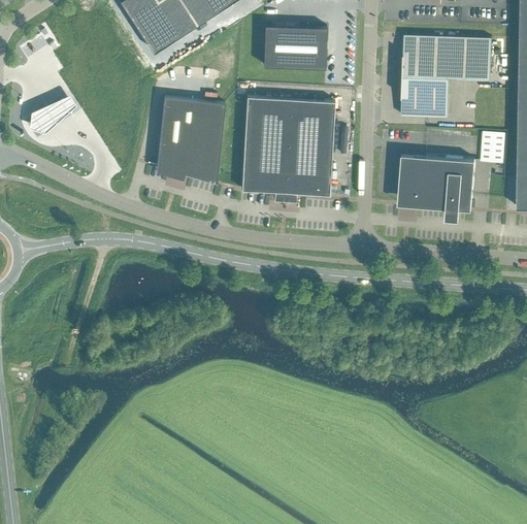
[(118,0),(119,0),(153,53),(232,0),(118,0)]
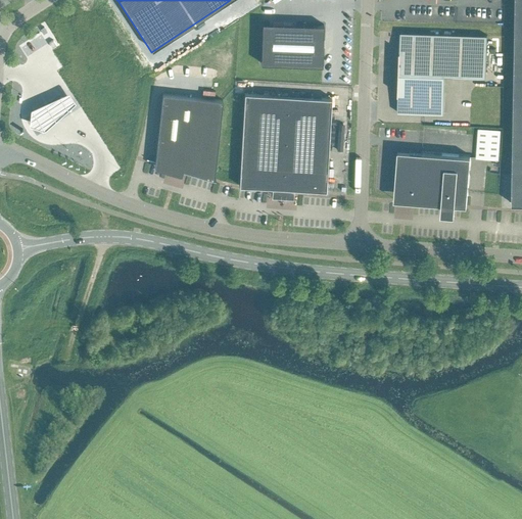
[(521,0),(514,0),(511,206),(521,206),(521,0)]
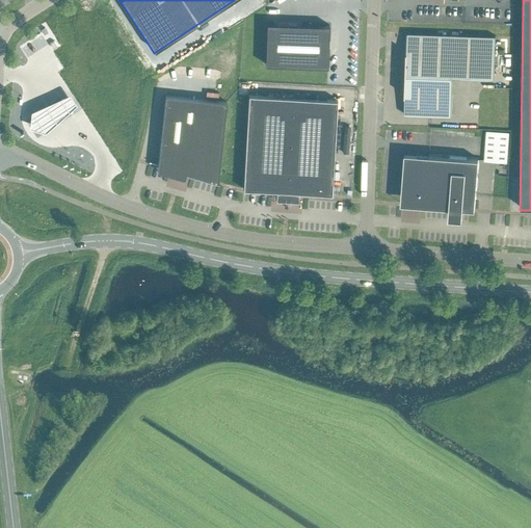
[(65,31),(70,29),(64,18),(60,20),(65,31)]
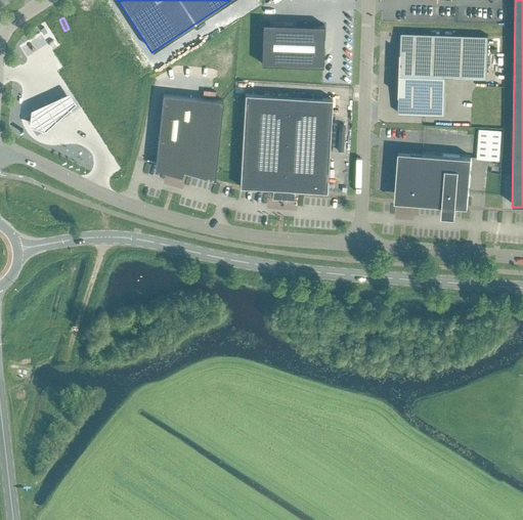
[(261,25),(260,66),(321,69),(322,28),(261,25)]
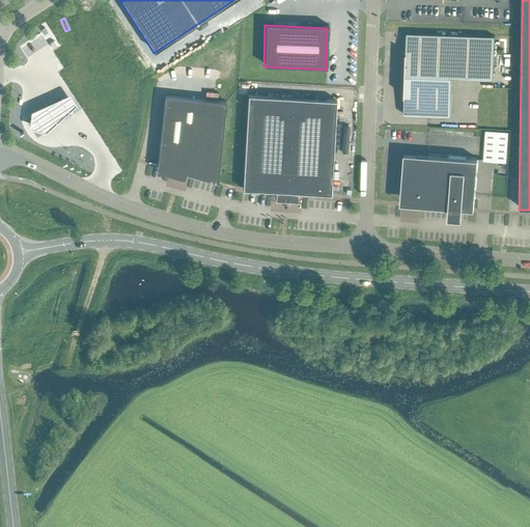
[(492,79),(494,38),(405,35),(402,116),(449,118),(450,78),(492,79)]
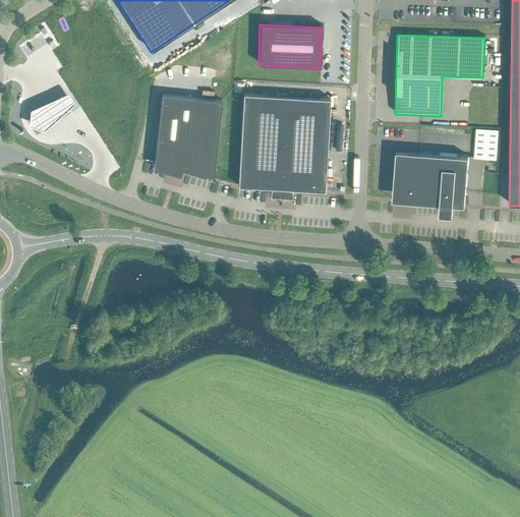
[(145,161),(154,164),(154,170),(178,177),(179,173),(180,171),(198,177),(213,181),(213,180),(212,180),(220,103),(161,96),(154,163),(145,161)]
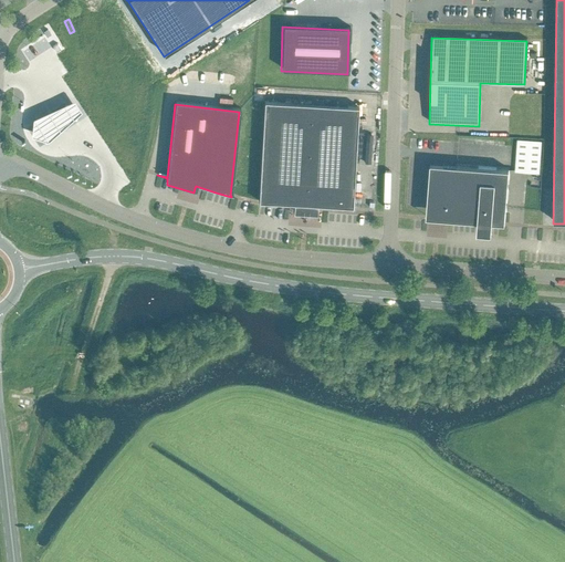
[(352,209),(357,110),(263,104),(258,204),(293,206),(292,215),(316,217),(316,207),(352,209)]
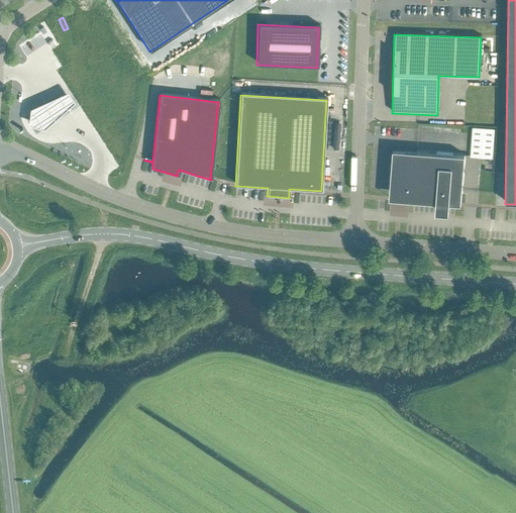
[(67,107),(61,98),(40,107),(24,114),(20,131),(38,136),(53,121),(67,107)]
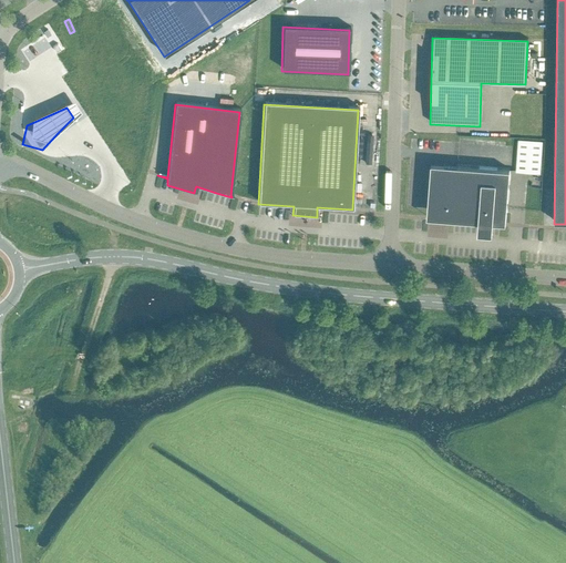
[(541,175),(541,142),(516,141),(515,174),(541,175)]
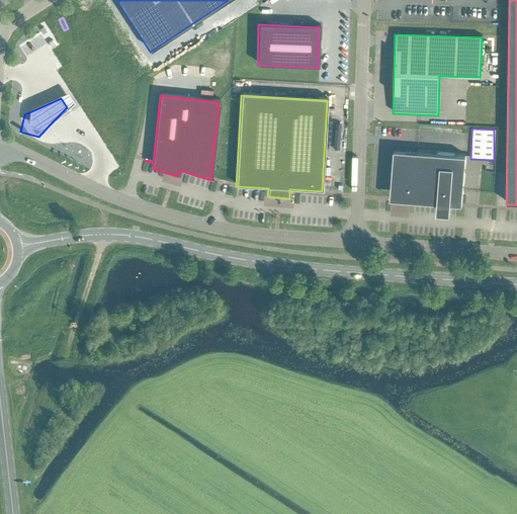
[(394,176),(395,177),(395,179),(395,182),(395,185),(395,188),(396,189),(396,191),(396,192),(396,195),(399,195),(402,195),(402,197),(405,197),(407,198),(408,198),(411,198),(413,198),(413,200),(414,200),(416,200),(417,200),(419,200),(422,200),(425,201),(425,199),(428,199),(431,199),(434,200),(437,200),(436,202),(436,203),(436,204),(435,215),(448,216),(448,213),(449,205),(461,206),(464,157),(417,154),(417,156),(414,155),(413,155),(411,155),(408,155),(405,155),(405,157),(403,156),(402,156),(400,156),(397,156),(397,159),(397,161),(397,162),(396,164),(395,164),(394,167),(394,170),(394,173),(394,176)]
